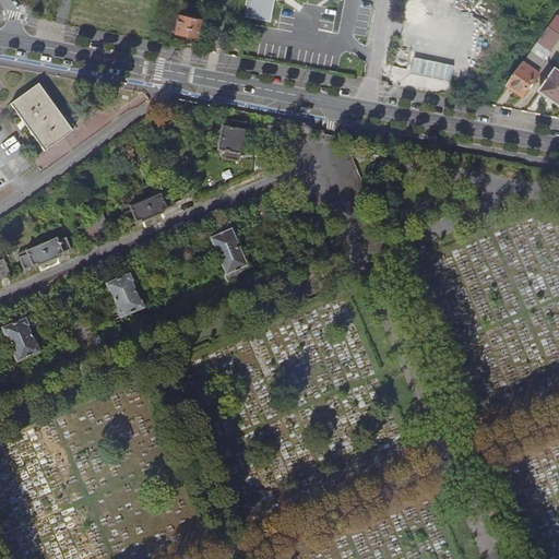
[(249,0),(246,16),(271,21),(274,0),(249,0)]
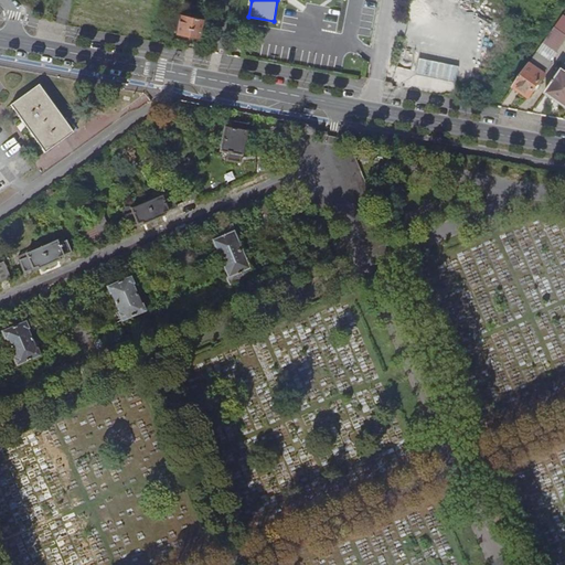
[(181,13),(178,32),(200,36),(203,18),(181,13)]
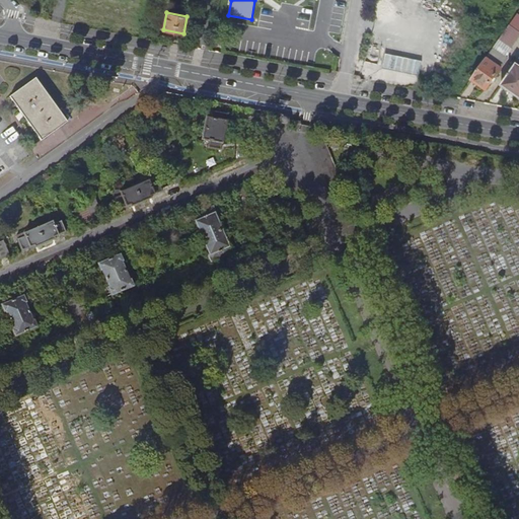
[(518,14),(501,41),(509,43),(518,28),(518,14)]
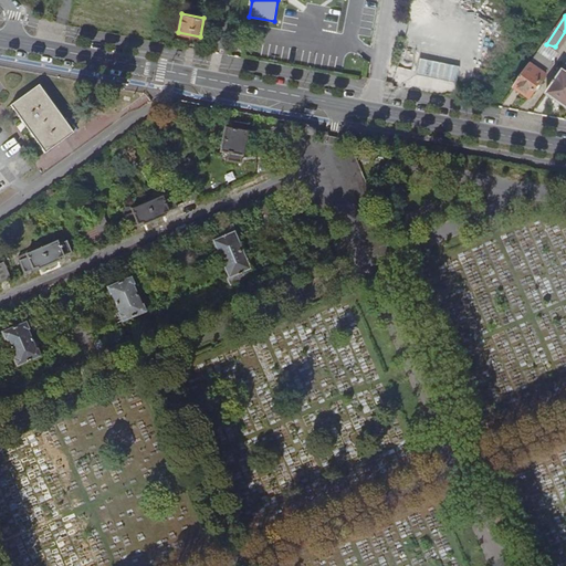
[(420,59),(417,74),(456,83),(459,66),(420,59)]
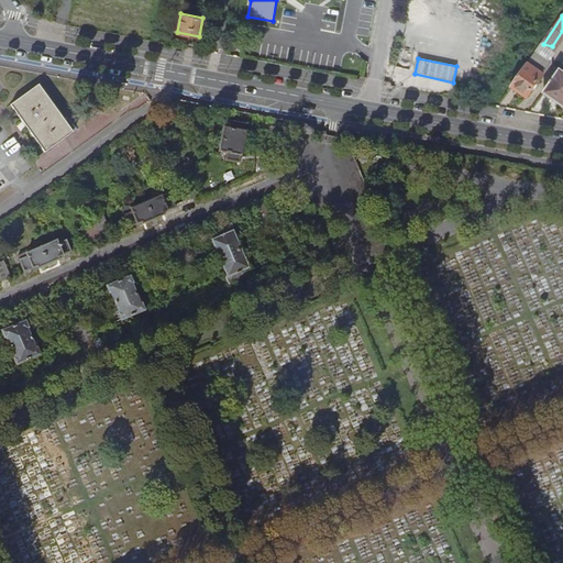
[(529,65),(512,88),(528,100),(544,76),(529,65)]
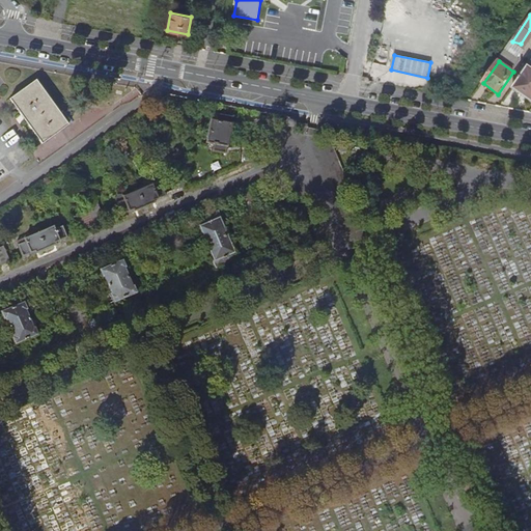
[(530,100),(530,63),(514,88),(530,100)]
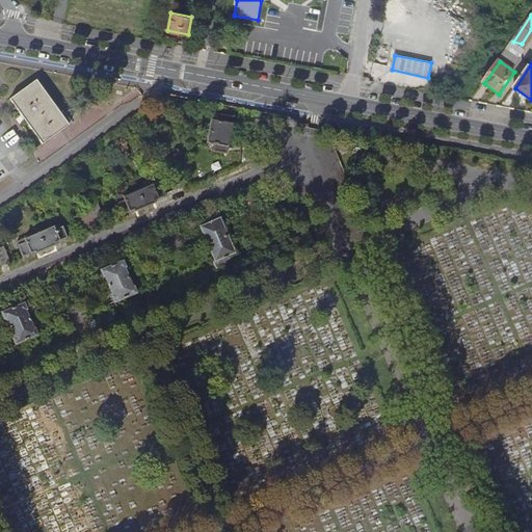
[(37,80),(10,100),(43,144),(70,125),(37,80)]
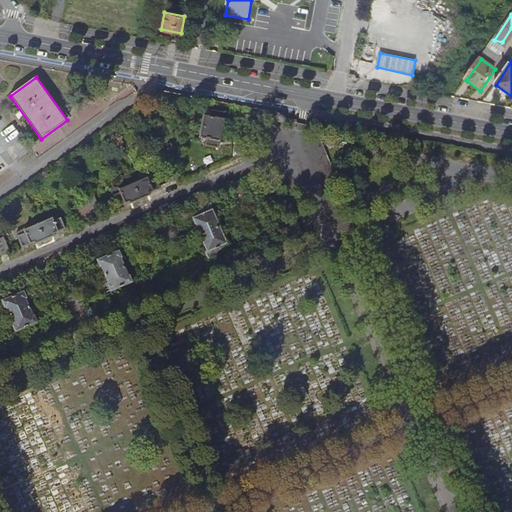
[(210,109),(209,116),(201,114),(196,134),(204,136),(202,143),(214,147),(223,112),(210,109)]
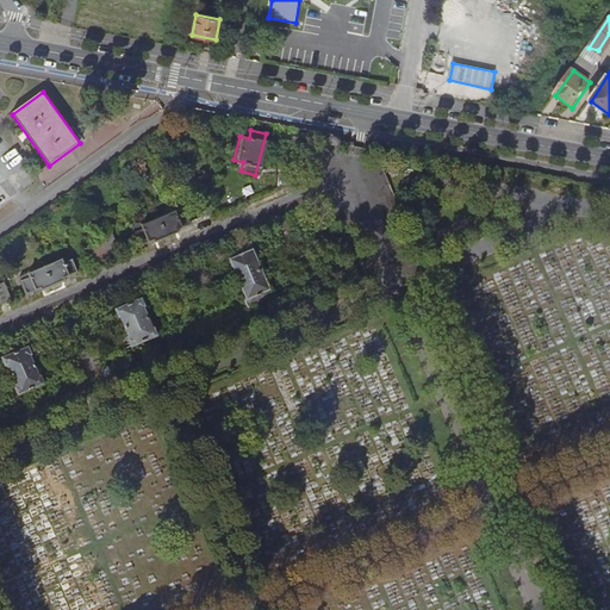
[(186,210),(178,213),(176,210),(143,223),(144,226),(136,230),(142,243),(155,238),(156,241),(180,231),(179,228),(192,223),(186,210)]
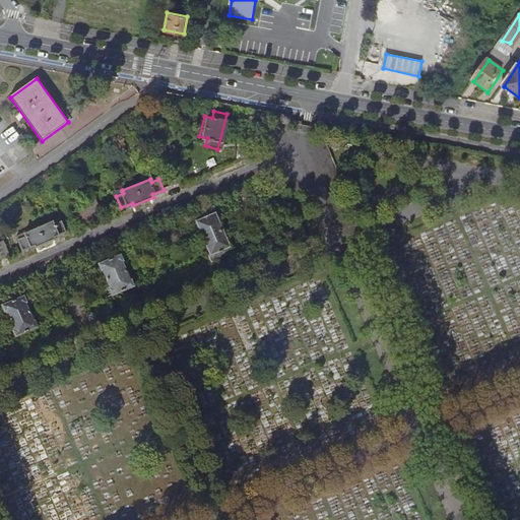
[(206,254),(209,263),(234,252),(230,244),(226,245),(213,213),(215,212),(211,203),(188,212),(192,222),(194,221),(207,253),(206,254)]
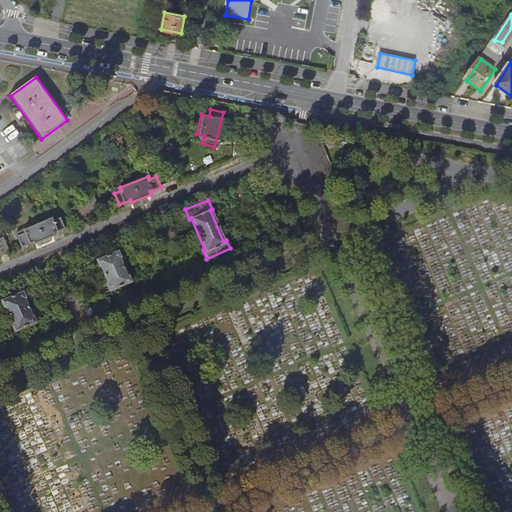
[(61,217),(54,220),(53,216),(23,228),(24,232),(17,235),(21,246),(34,241),(35,243),(55,235),(54,232),(65,227),(61,217)]
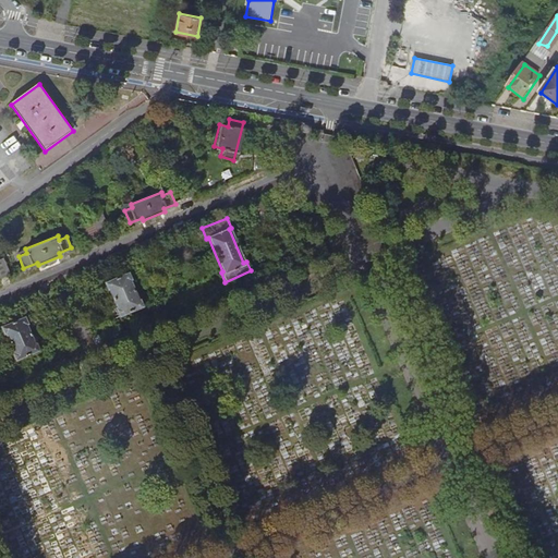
[(5,257),(0,258),(0,276),(11,273),(5,257)]
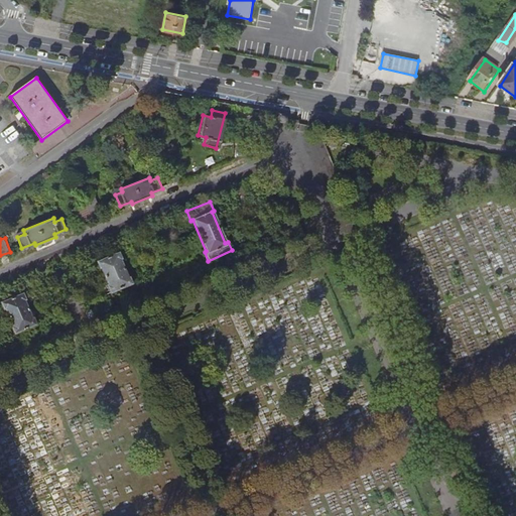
[(128,277),(119,259),(122,258),(119,252),(95,262),(98,269),(101,268),(108,286),(106,286),(109,293),(132,284),(129,277),(128,277)]
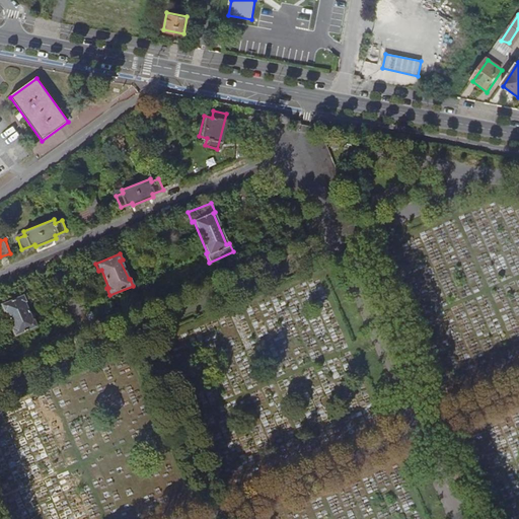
[(35,270),(42,284),(50,280),(44,267),(35,270)]
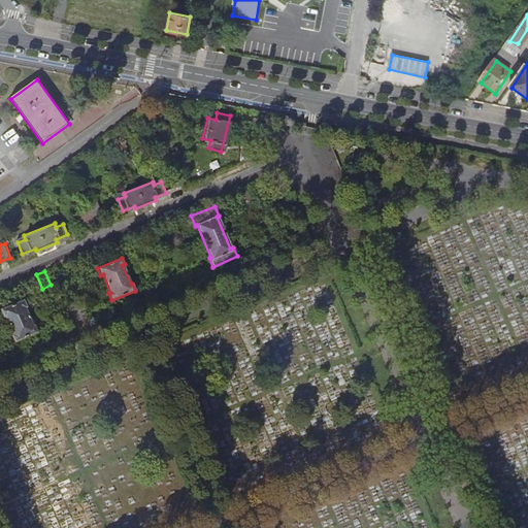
[(67,283),(66,286),(63,288),(65,293),(70,291),(71,295),(79,292),(74,279),(67,283)]
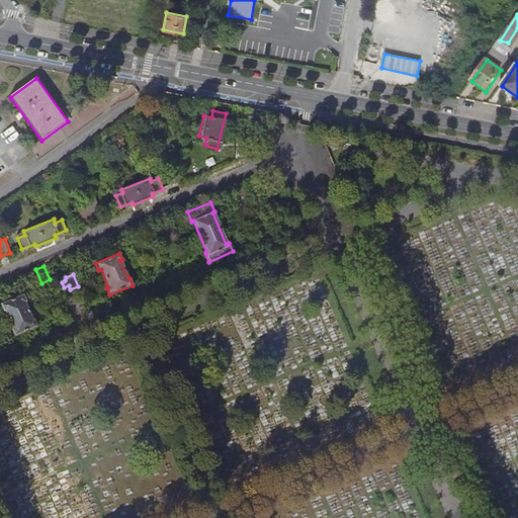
[(33,318),(30,319),(23,301),(26,299),(24,294),(1,305),(3,310),(5,310),(13,326),(10,327),(14,336),(36,325),(33,318)]
